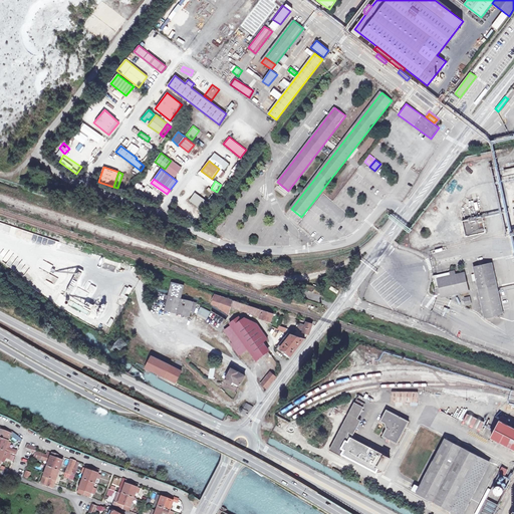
[(136,184),(134,190),(143,193),(145,187),(136,184)]
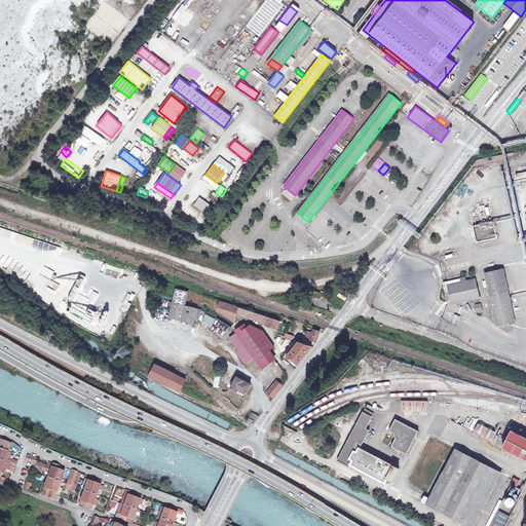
[(208,216),(213,207),(198,197),(193,205),(208,216)]
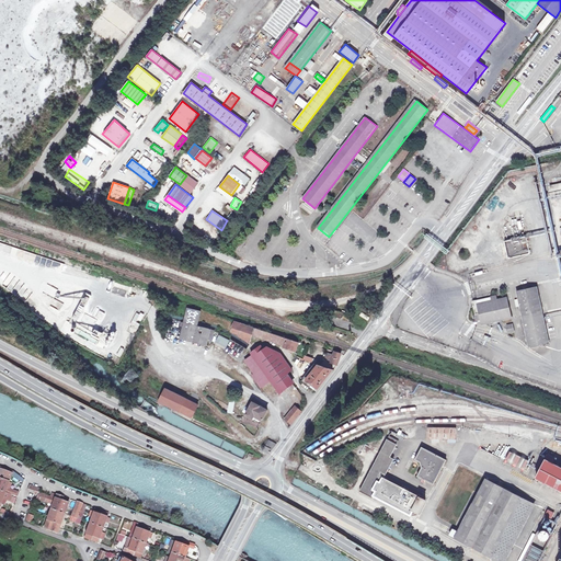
[(501,254),(501,253),(501,252),(501,251),(500,250),(500,249),(499,248),(497,248),(496,248),(496,247),(495,247),(493,247),(492,247),(491,248),(490,248),(490,249),(489,250),(489,251),(488,252),(488,253),(488,254),(489,255),(489,256),(490,258),(491,259),(492,259),(494,260),(495,259),(496,259),(497,259),(499,258),(499,256),(500,256),(501,255),(501,254)]
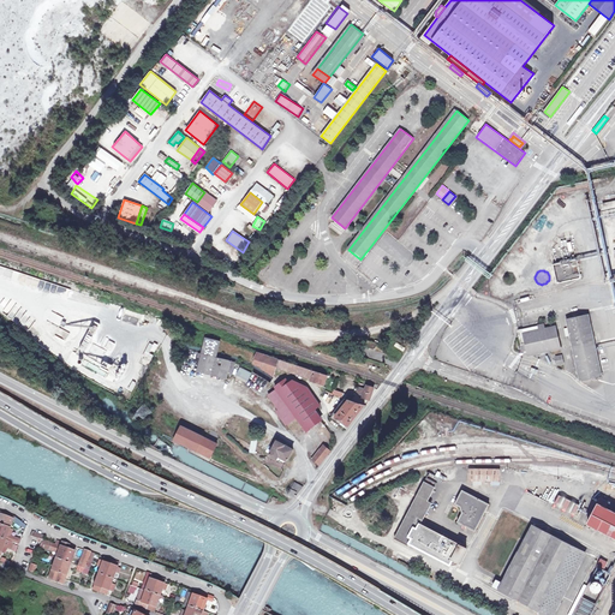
[(602,376),(589,315),(567,320),(580,381),(602,376)]
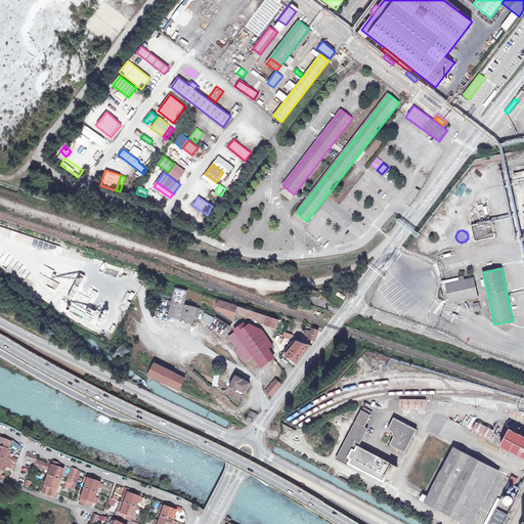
[(73,301),(85,276),(81,274),(68,298),(73,301)]
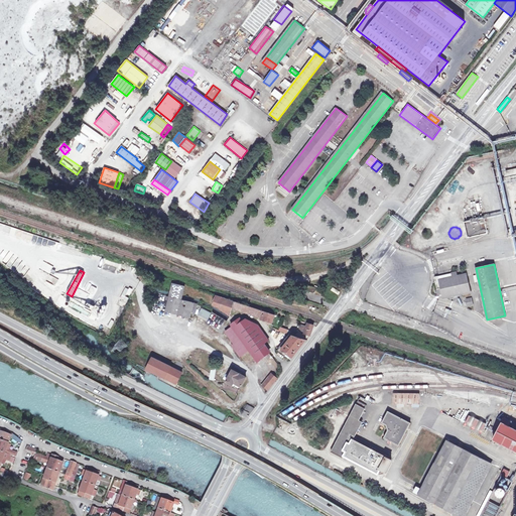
[(471,292),(467,274),(458,276),(457,272),(452,273),(452,274),(447,275),(448,278),(439,280),(441,289),(437,290),(438,294),(442,293),(443,298),(471,292)]
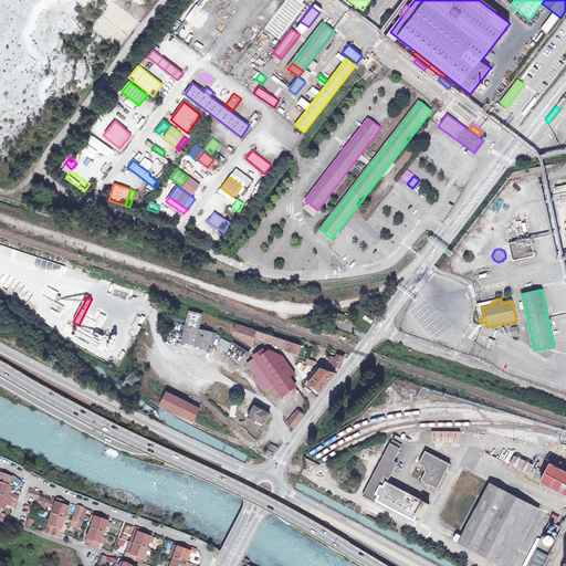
[(200,325),(202,314),(189,311),(187,322),(200,325)]
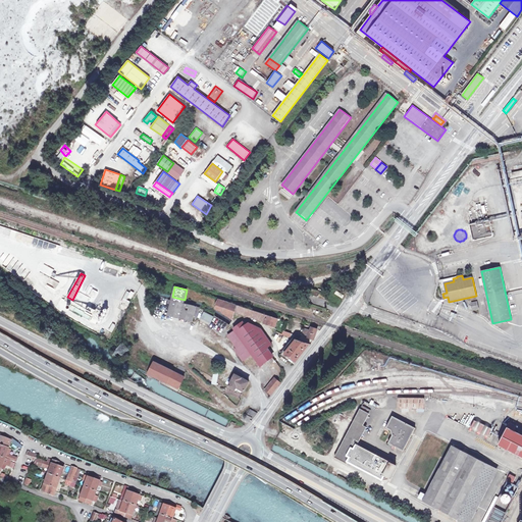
[(318,298),(320,292),(310,289),(308,294),(318,298)]
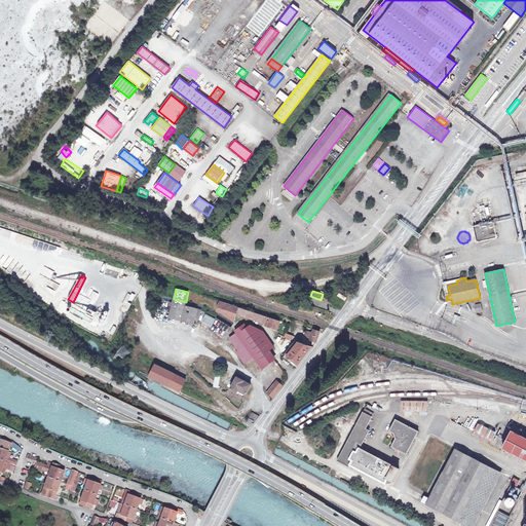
[(122,304),(129,307),(132,304),(127,302),(132,295),(128,294),(122,304)]
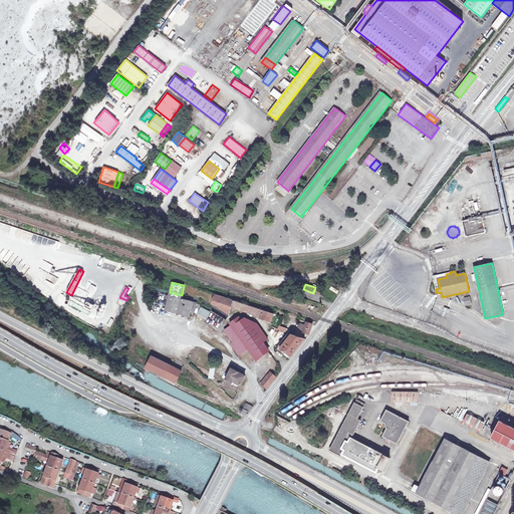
[(212,304),(215,306),(229,314),(231,307),(261,317),(260,318),(271,322),(274,313),(215,294),(212,304)]
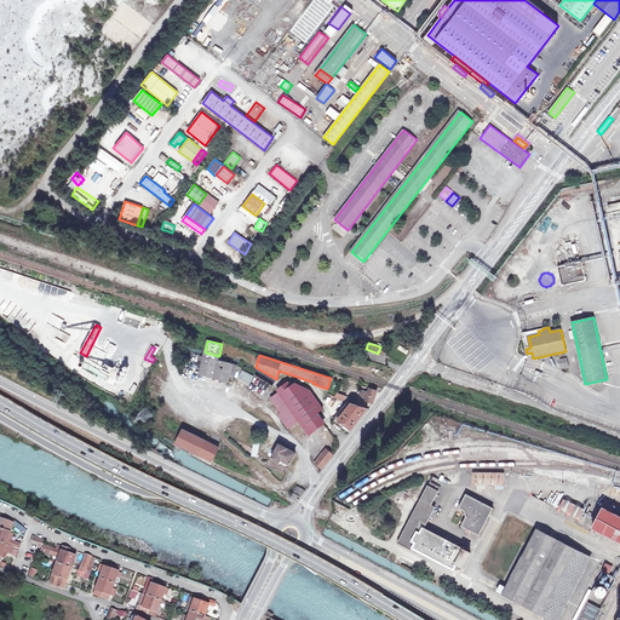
[(230,378),(233,365),(218,361),(204,357),(202,362),(199,374),(229,383),(230,378)]
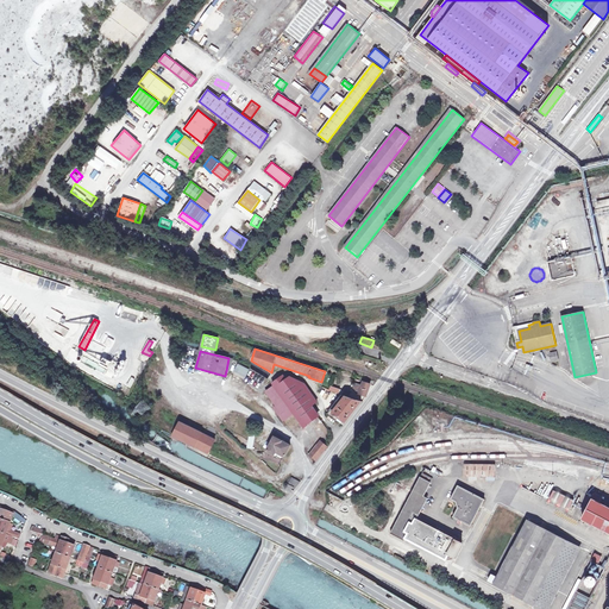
[(488,376),(493,360),(485,358),(481,374),(488,376)]
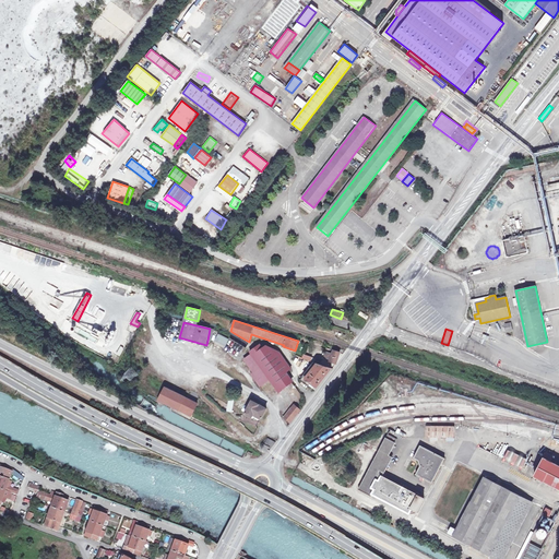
[(104,332),(100,337),(97,345),(103,347),(109,335),(104,332)]
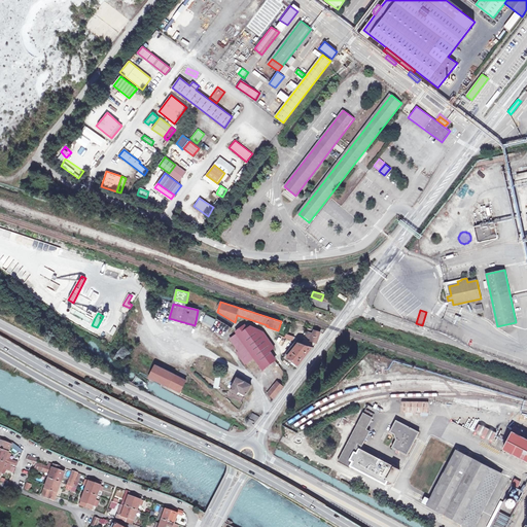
[(232,328),(233,326),(235,322),(220,314),(218,318),(217,319),(232,328)]
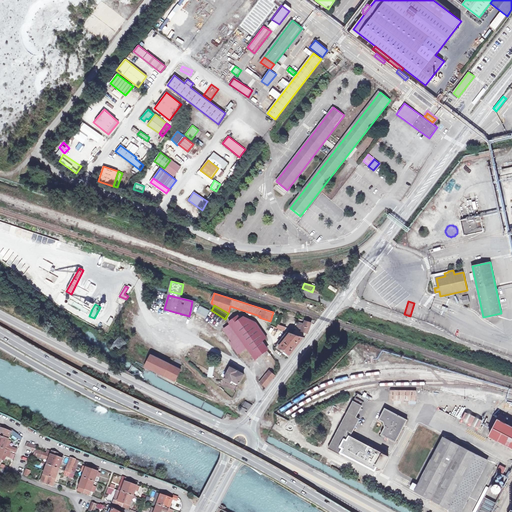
[(199,306),(196,313),(206,317),(209,310),(199,306)]
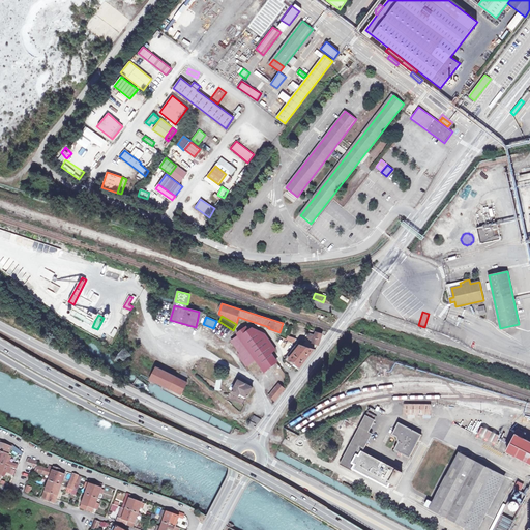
[(432,330),(435,324),(427,321),(424,327),(432,330)]
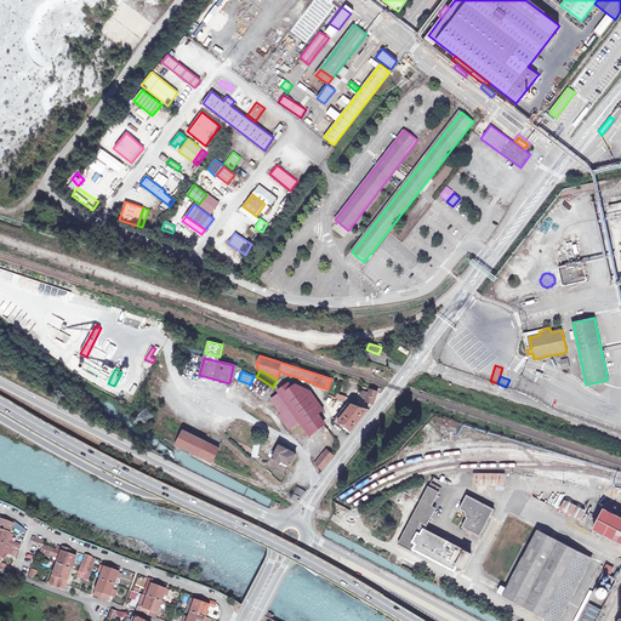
[(284,392),(302,417),(313,433),(324,425),(318,415),(324,410),(309,392),(296,385),(291,387),(289,383),(278,391),(279,393),(280,394),(284,392)]
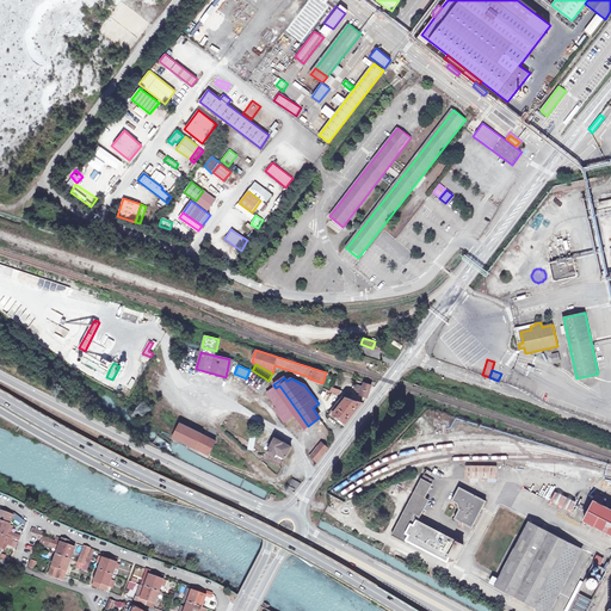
[(368,397),(371,386),(364,383),(363,387),(360,386),(358,392),(362,393),(360,395),(368,397)]
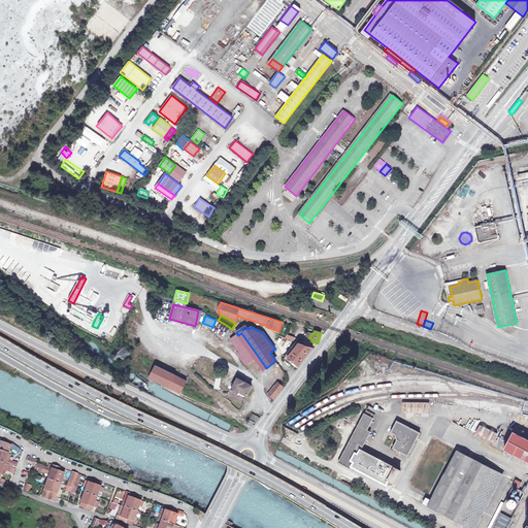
[(241,333),(238,335),(254,358),(257,355),(241,333)]
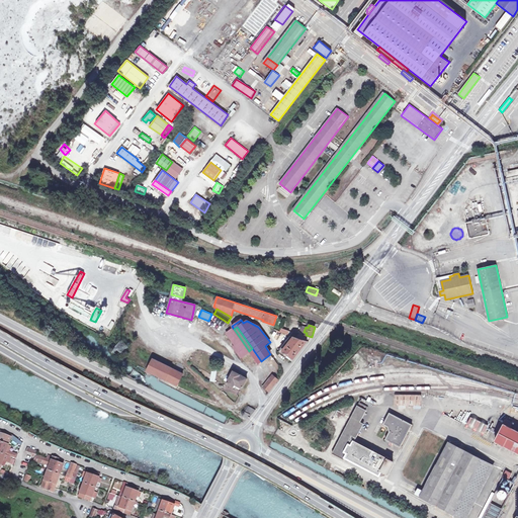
[(243,355),(249,351),(234,329),(233,328),(227,333),(243,355)]
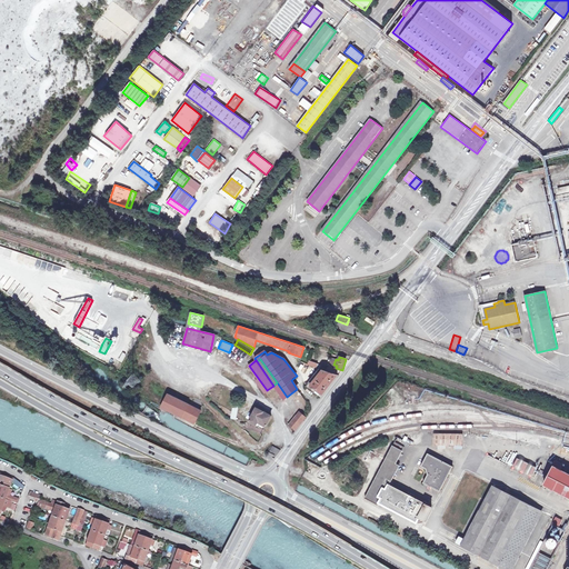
[(306,387),(320,398),(338,375),(320,369),(306,387)]
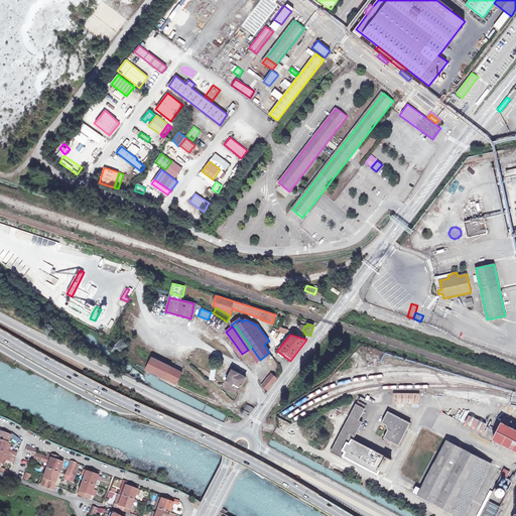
[(251,347),(248,350),(257,362),(260,360),(251,347)]
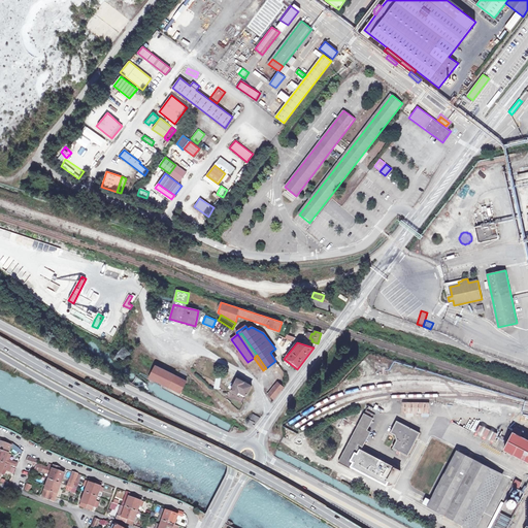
[(180,394),(187,382),(155,365),(149,378),(180,394)]
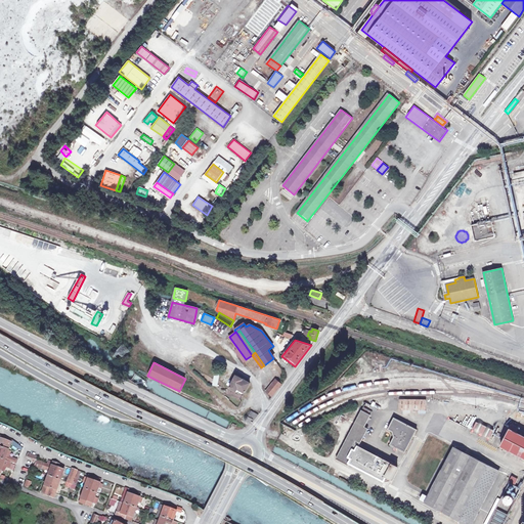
[(245,393),(250,383),(236,376),(229,390),(235,393),(237,389),(245,393)]
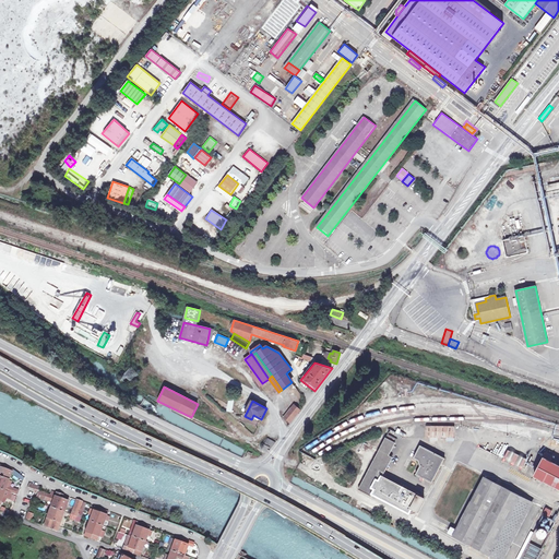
[(292,407),(287,413),(294,418),(297,414),(292,407)]
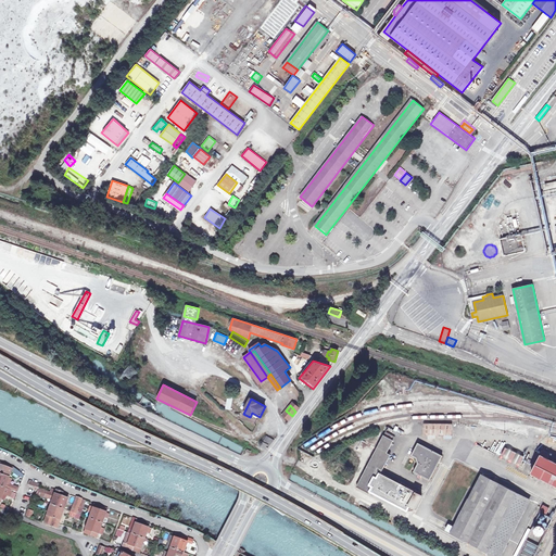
[(286,411),(282,415),(289,421),(292,416),(286,411)]
